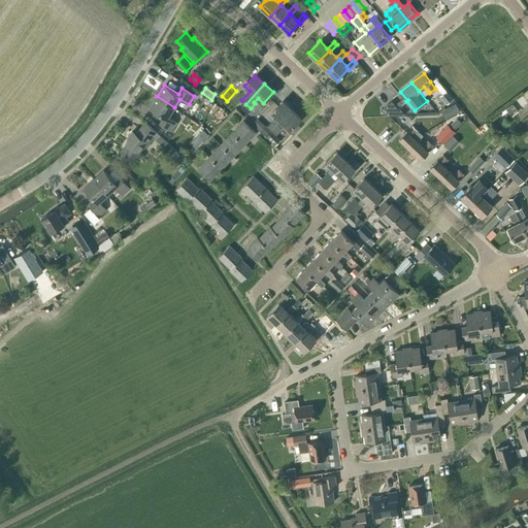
[(440,96),(447,104),(454,99),(447,91),(440,96)]
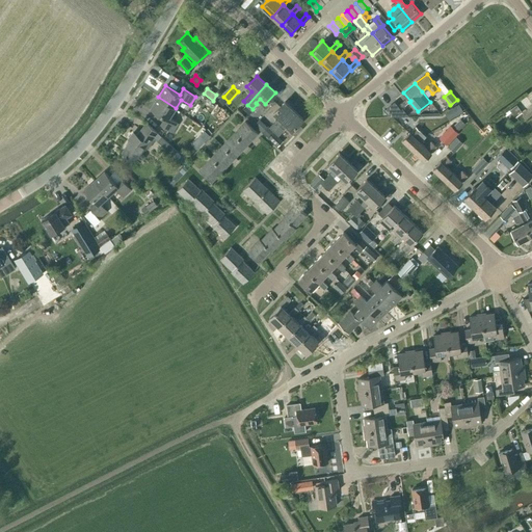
[(516,105),(510,110),(515,117),(522,112),(523,114),(531,107),(531,103),(527,96),(515,104),(516,105)]
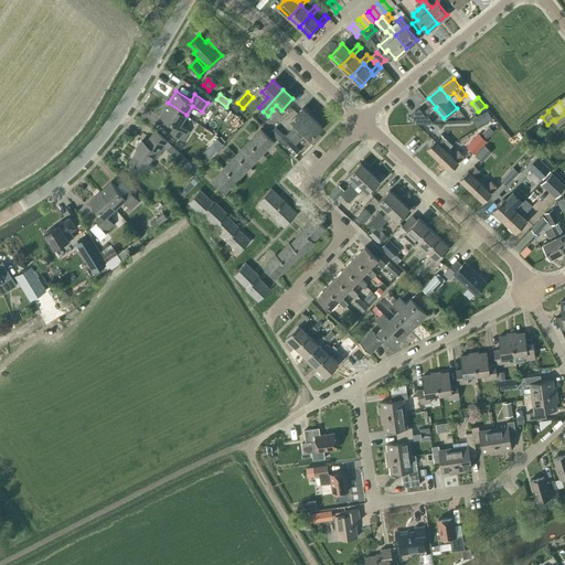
[(168,103),(160,115),(174,125),(170,131),(182,140),(189,131),(180,125),(187,115),(168,103)]
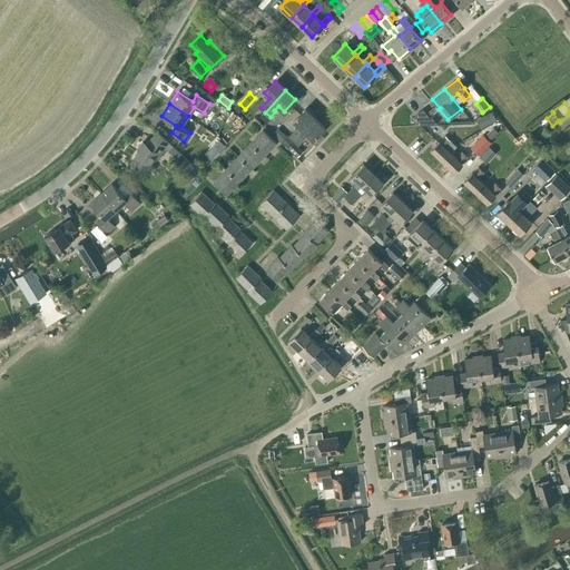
[(243,108),(238,104),(234,108),(238,112),(243,108)]
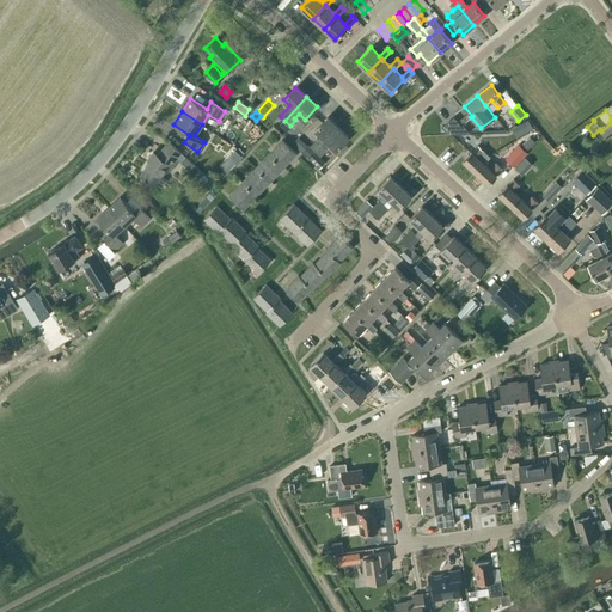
[(338,127),(328,116),(314,129),(320,135),(317,139),(322,144),(325,140),(338,127)]
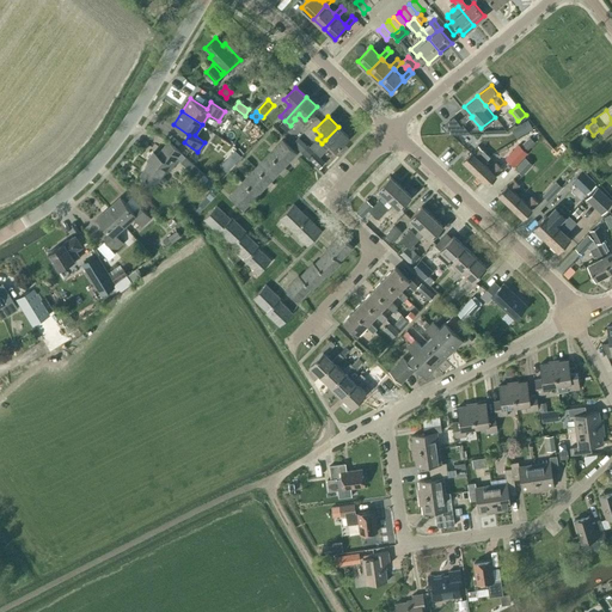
[(453,116),(444,124),(450,133),(469,133),(463,124),(460,126),(453,116)]
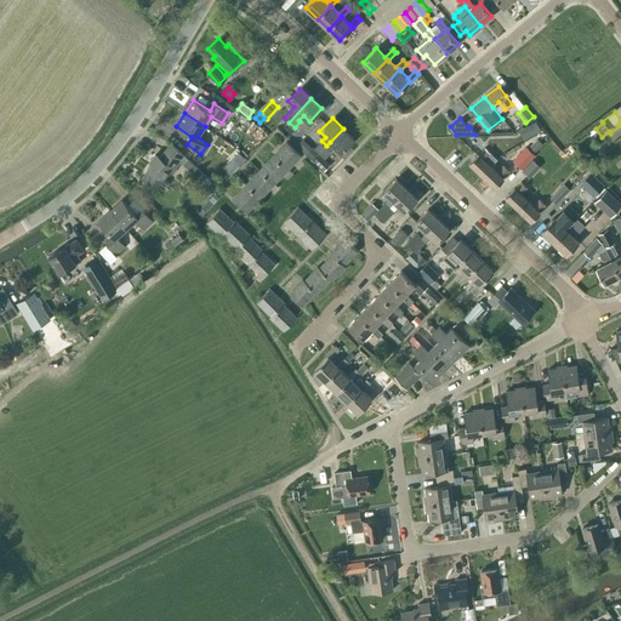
[(252,120),(246,130),(251,134),(257,125),(258,124),(252,120)]
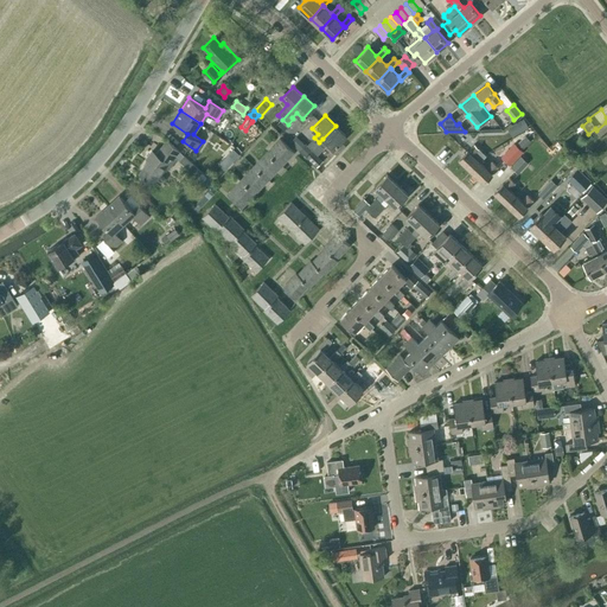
[(529,127),(524,119),(516,123),(521,132),(529,127)]
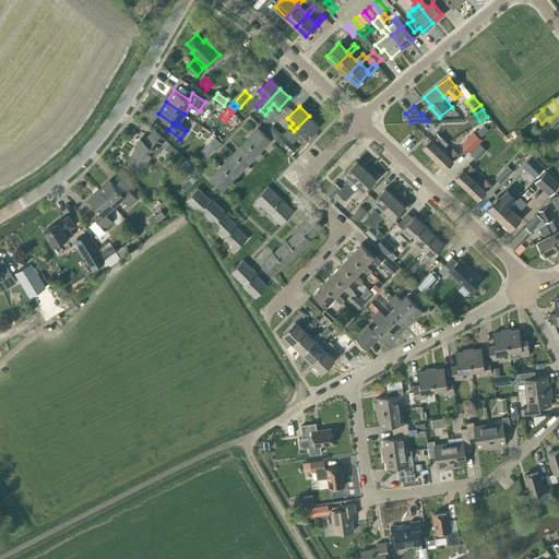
[(260,122),(264,117),(259,113),(254,117),(260,122)]
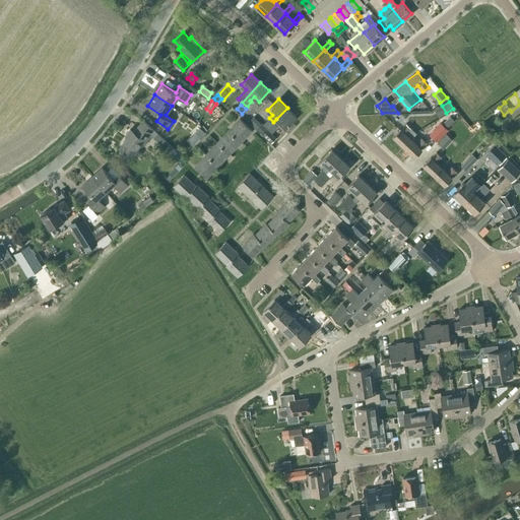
[(272,132),(280,123),(285,127),(296,116),(287,108),(276,119),(273,122),(268,128),(272,132)]
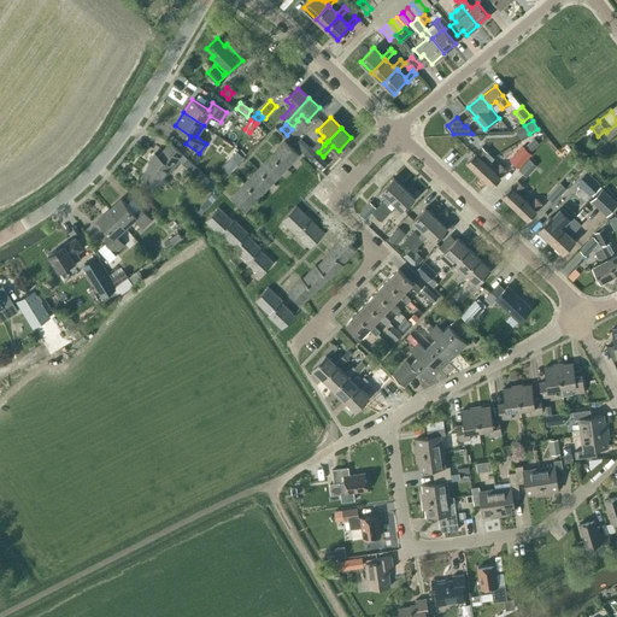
[(535,139),(528,146),(533,150),(540,142),(535,139)]
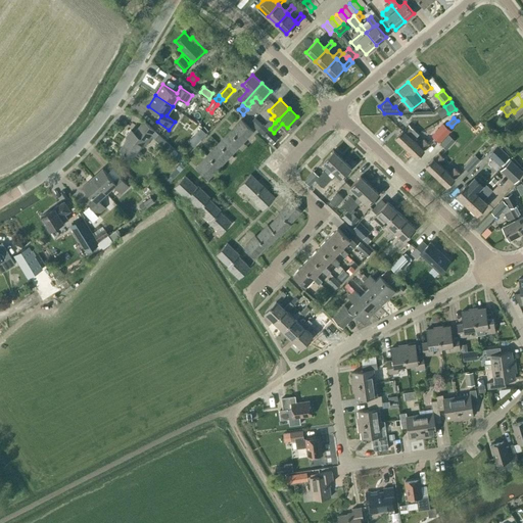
[(241,119),(230,131),(242,143),(253,131),(241,119)]
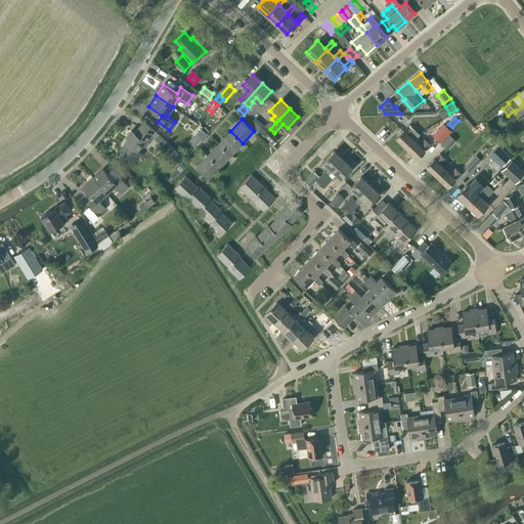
[(265,125),(270,129),(275,123),(271,119),(265,125)]
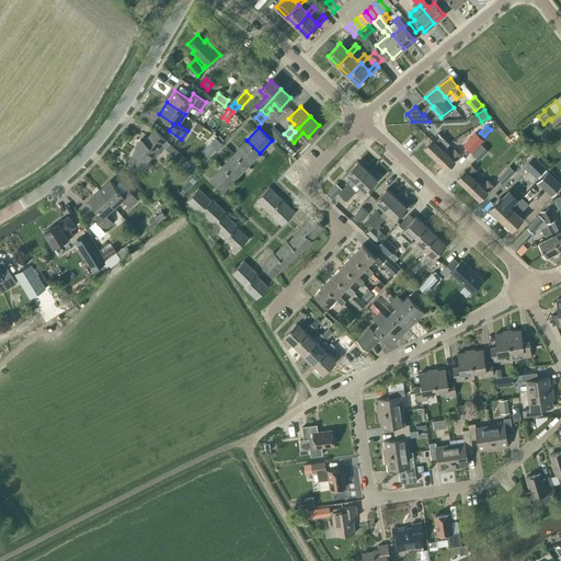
[(140,139),(135,146),(137,148),(129,159),(142,169),(153,152),(156,155),(162,146),(165,148),(170,144),(153,129),(144,142),(140,139)]
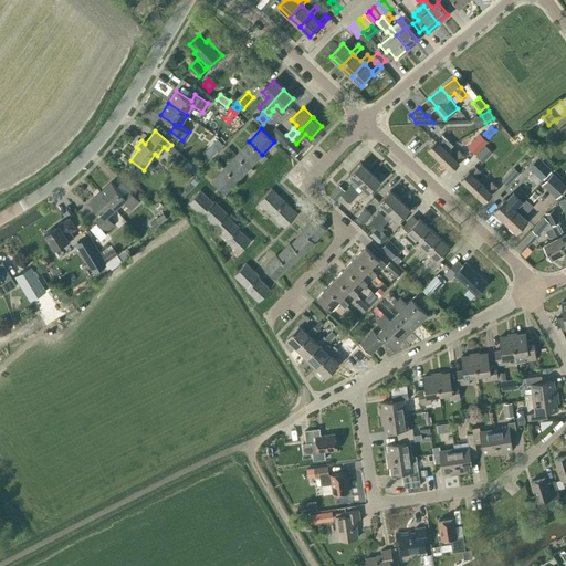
[(473,140),(477,143),(470,148),(475,154),(488,142),(480,134),(473,140)]
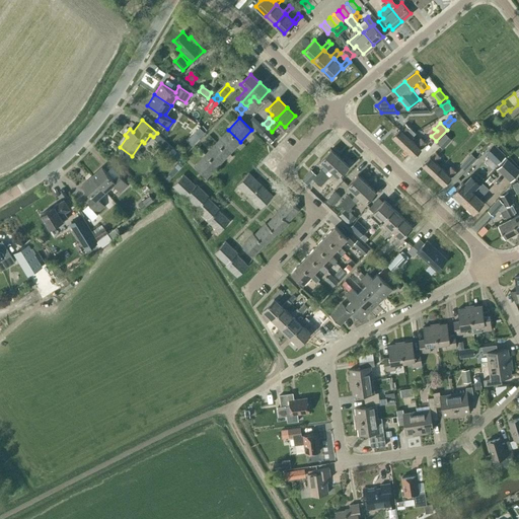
[(405,124),(400,129),(399,129),(392,136),(402,146),(411,138),(411,139),(416,133),(411,129),(405,124)]
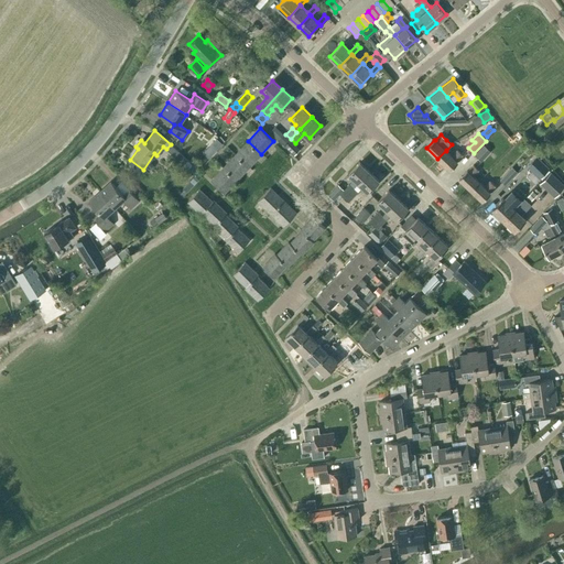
[(217,148),(221,143),(216,139),(213,143),(217,148)]
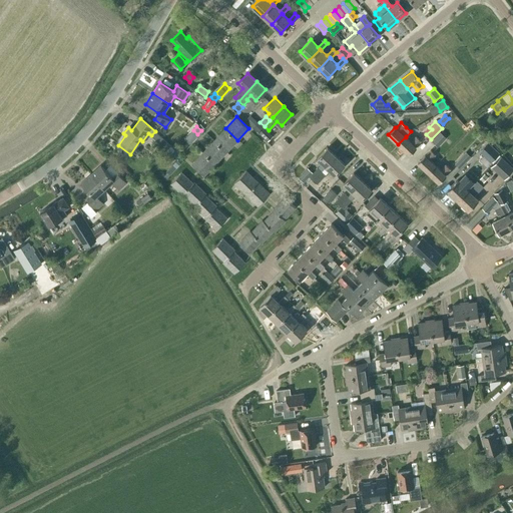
[(264,127),(259,132),(268,141),(273,136),(264,127)]
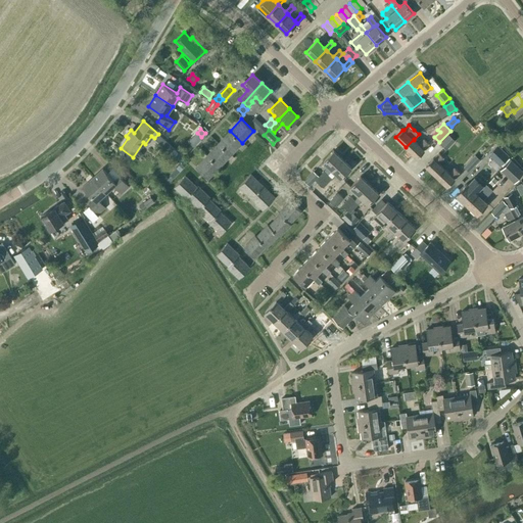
[(230,131),(219,143),(231,154),(242,143),(230,131)]
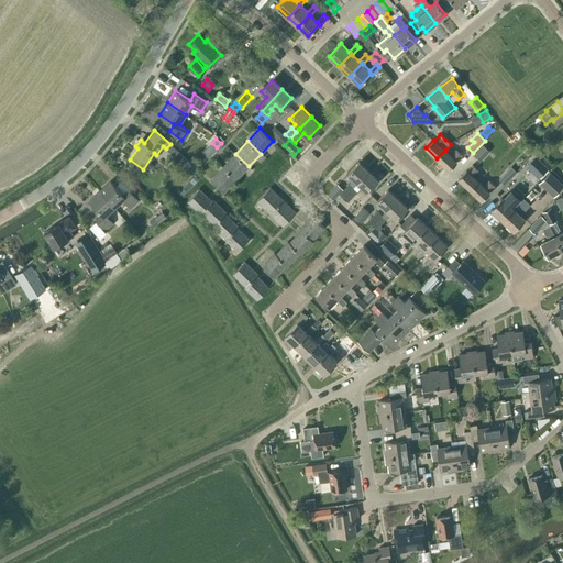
[(474,155),(482,162),(490,152),(483,145),(474,155)]
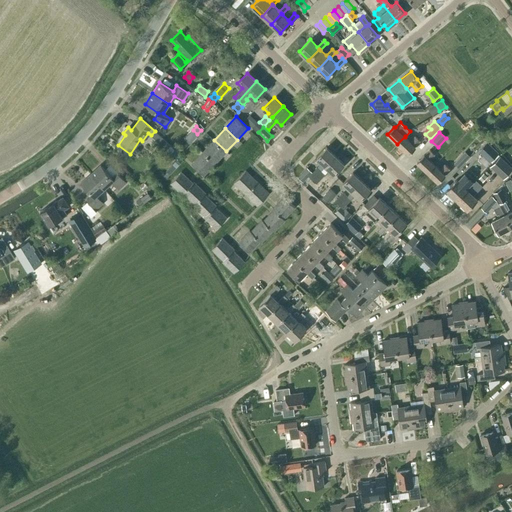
[(405,137),(405,136),(397,144),(408,154),(415,146),(420,140),(415,136),(410,142),(405,137)]
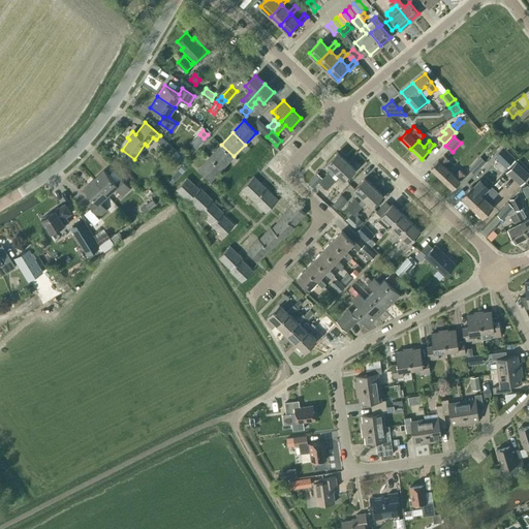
[(221,145),(209,157),(222,168),(234,156),(221,145)]
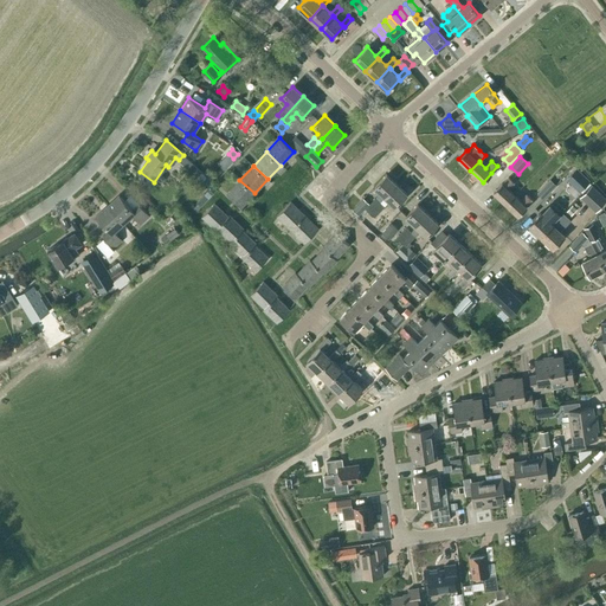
[(580,192),(591,180),(577,167),(566,179),(580,192)]
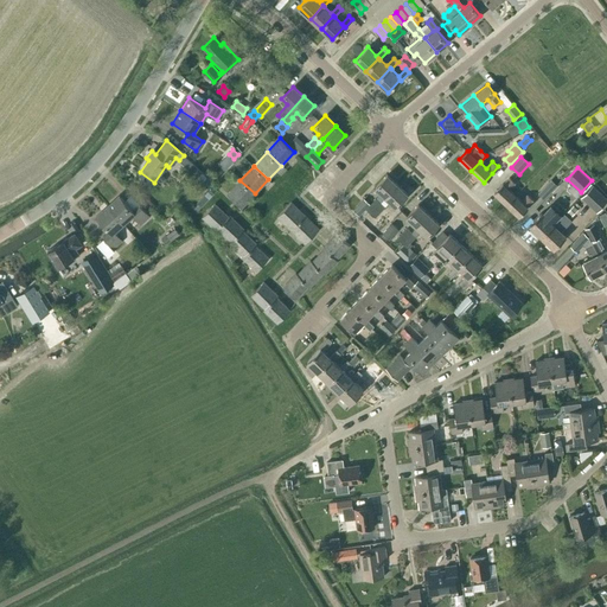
[(366,206),(371,211),(397,185),(387,174),(375,187),(381,193),(371,203),(364,197),(353,209),(359,215),(366,206)]
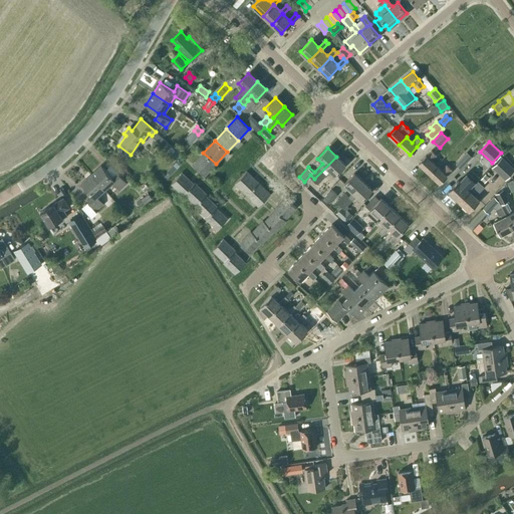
[(418,163),(429,173),(436,166),(431,161),(437,156),(431,151),(426,156),(418,163)]
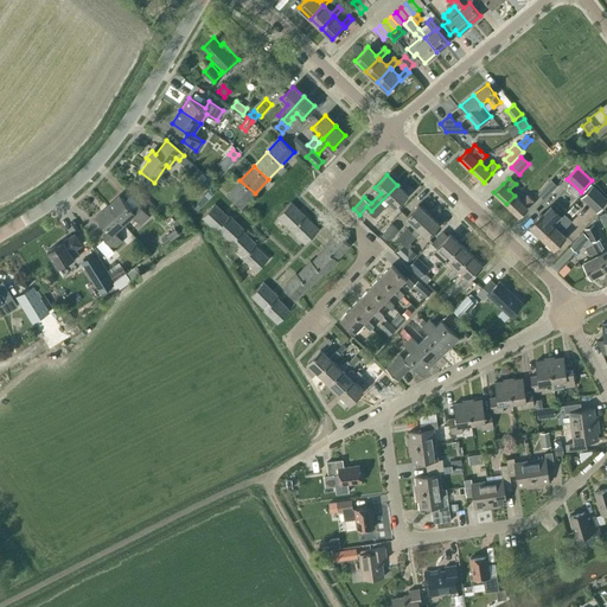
[(538,193),(544,199),(557,185),(551,179),(538,193)]
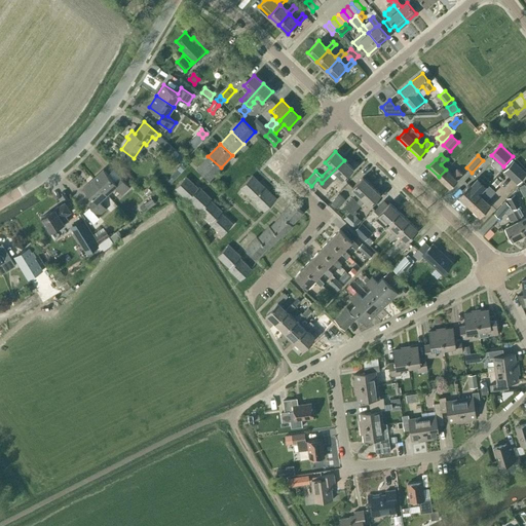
[(221,167),(208,156),(196,167),(209,180),(221,167)]
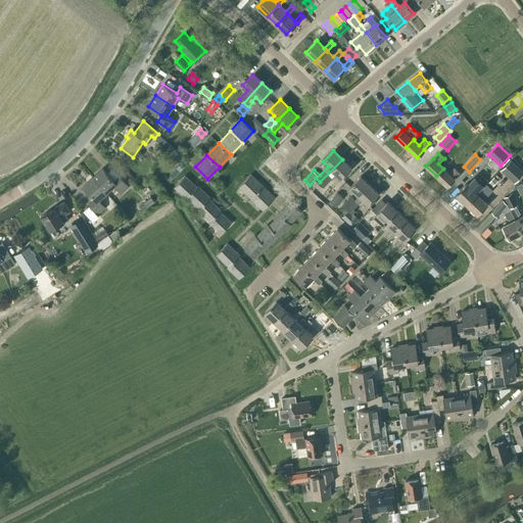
[(351,168),(342,159),(320,182),(324,186),(335,173),(341,178),(351,168)]
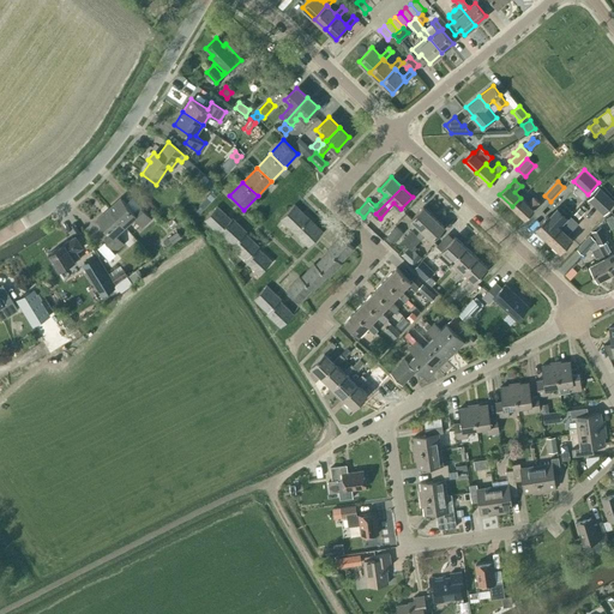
[(613,200),(600,187),(588,200),(603,215),(613,204),(613,200)]
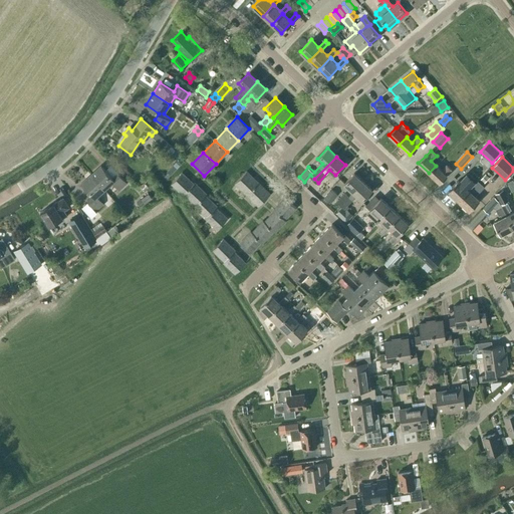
[(441,171),(436,166),(429,173),(439,183),(447,175),(446,175),(451,169),(447,165),(441,171)]
